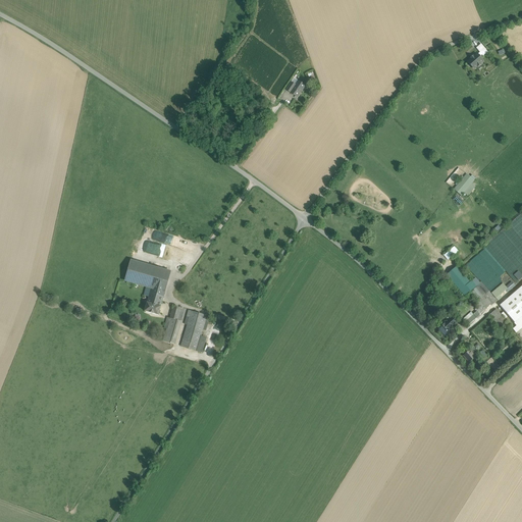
[(480,53),(477,54),(480,57),(482,55),(483,56),(488,52),(481,44),(476,48),(480,53)]
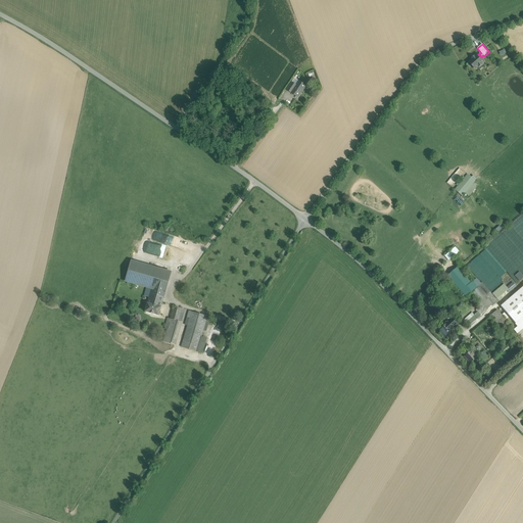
[(478,54),(475,57),(474,56),(472,58),(472,59),(469,62),(475,69),(478,66),(478,67),(481,64),(481,63),(484,61),(481,57),(478,54)]
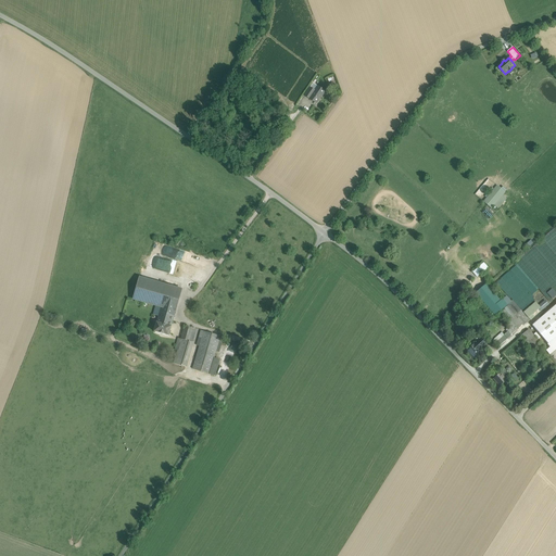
[(314,91),(310,99),(316,103),(325,91),(317,87),(314,91)]
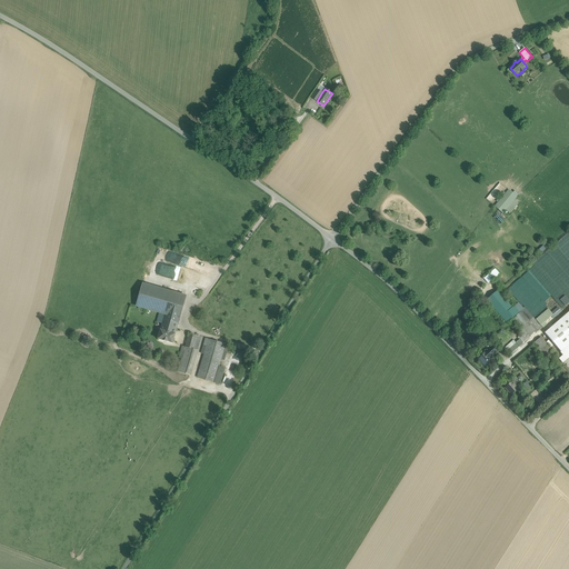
[(508,190),(495,206),(502,212),(505,210),(508,212),(517,202),(513,200),(518,195),(513,190),(511,192),(508,190)]
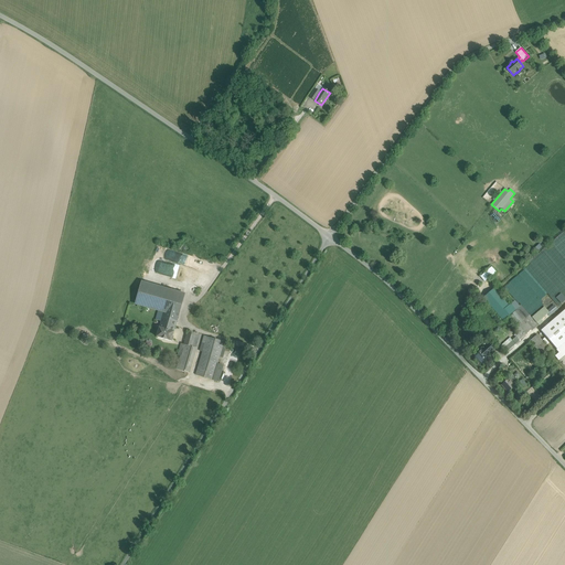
[(564,231),(524,266),(560,308),(564,301),(564,231)]
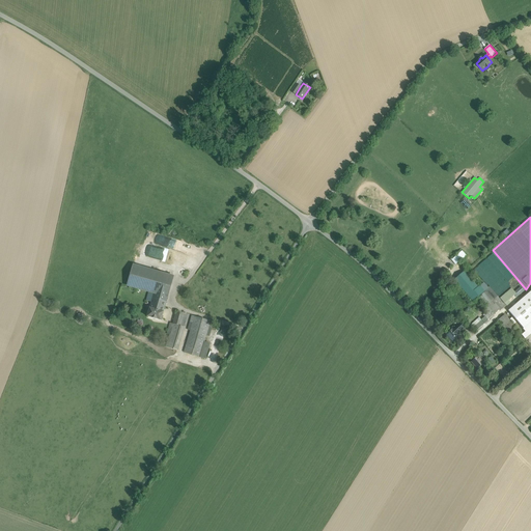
[(503,232),(505,235),(512,228),(509,225),(503,232)]
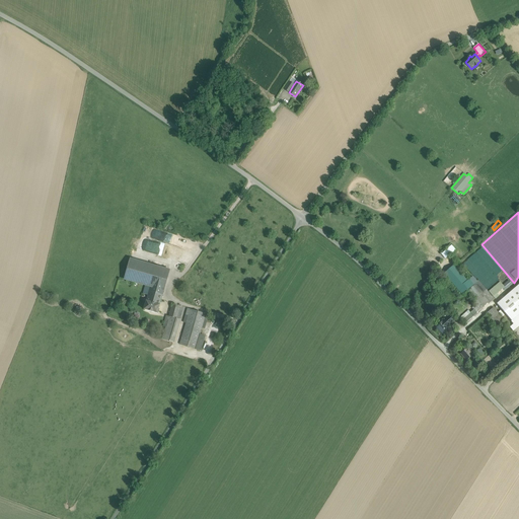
[(441,253),(445,258),(455,248),(452,244),(441,253)]
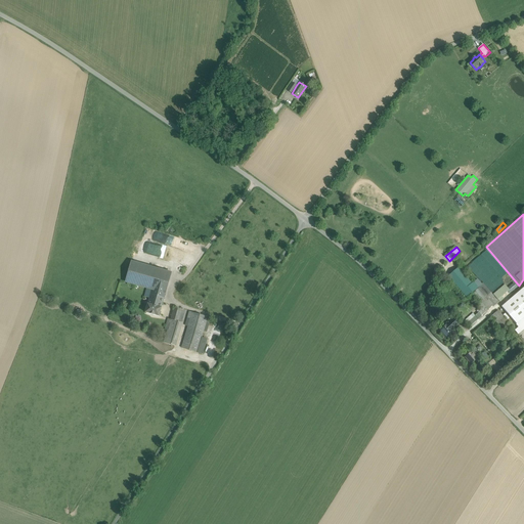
[(171,273),(132,262),(126,281),(147,288),(153,289),(150,295),(164,298),(171,273)]
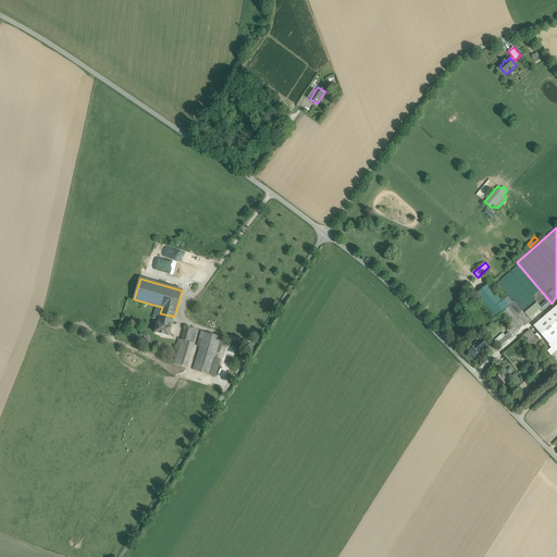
[(530,319),(524,313),(514,300),(510,304),(510,306),(504,311),(511,319),(506,323),(511,330),(510,331),(497,343),(500,346),(514,335),(519,331),(519,329),(522,326),(524,326),(531,320),(530,319)]
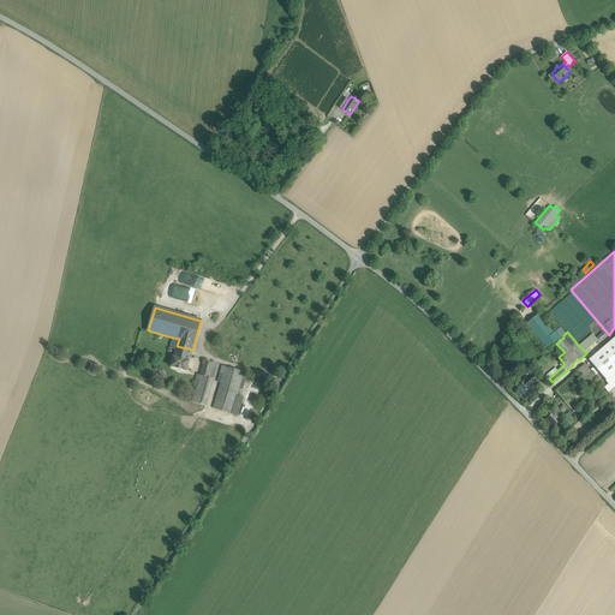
[(592,334),(579,346),(585,352),(589,348),(596,341),(598,340),(592,334)]
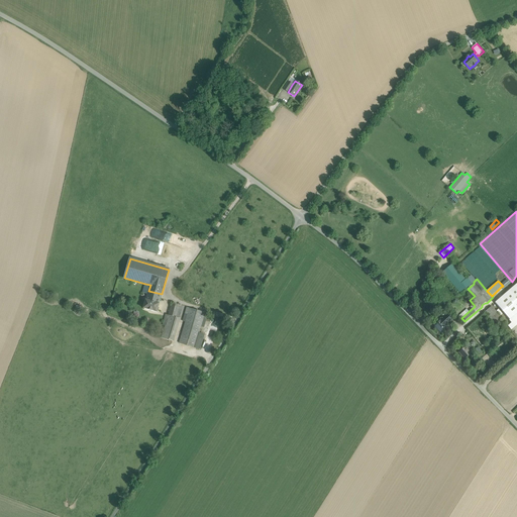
[(516,283),(495,303),(512,322),(509,326),(511,328),(516,322),(516,283)]
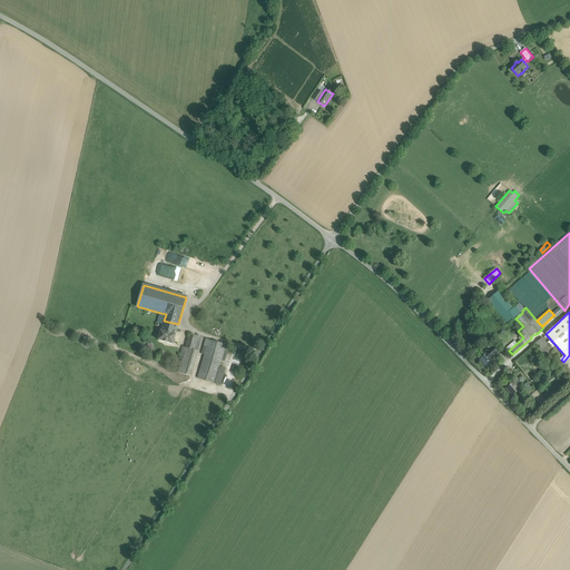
[(178,324),(164,321),(163,324),(160,331),(176,335),(178,324)]
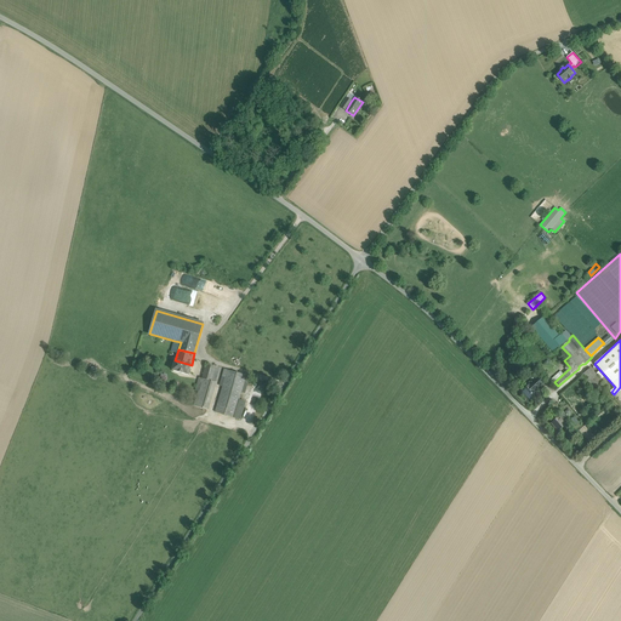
[(192,365),(175,360),(172,370),(188,375),(192,365)]
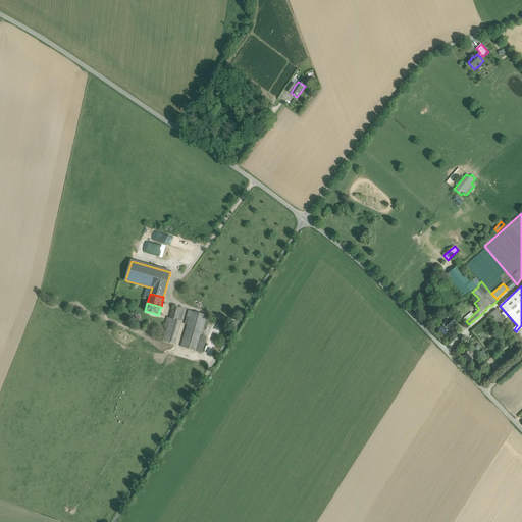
[(181,308),(173,306),(170,318),(177,320),(181,308)]
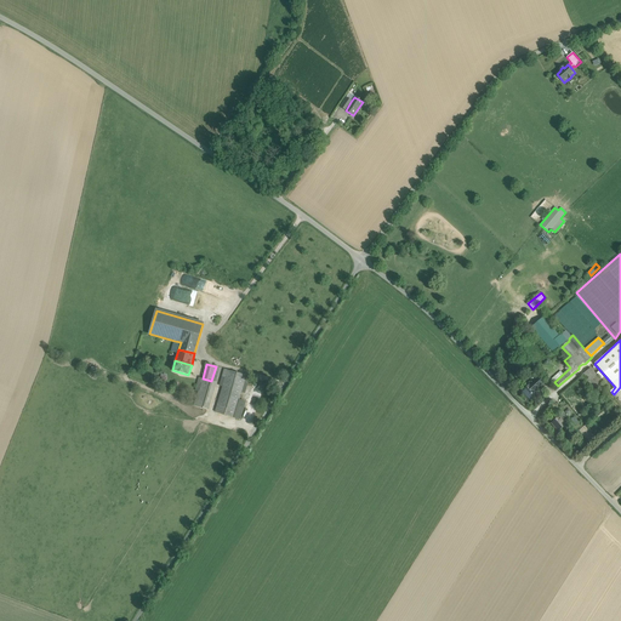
[(597,375),(591,368),(584,374),(582,372),(580,375),(598,397),(607,389),(602,385),(603,383),(597,375)]
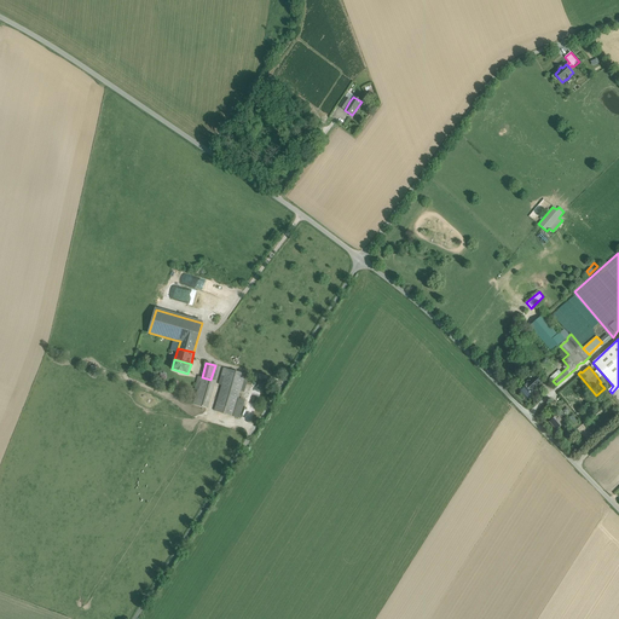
[(223,386),(214,411),(233,416),(238,399),(241,391),(246,375),(227,369),(223,386)]
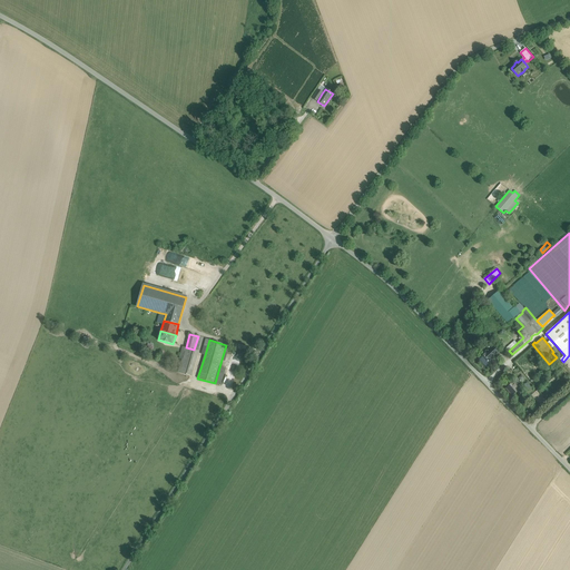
[(194,350),(186,347),(183,360),(178,373),(192,376),(198,351),(194,350)]
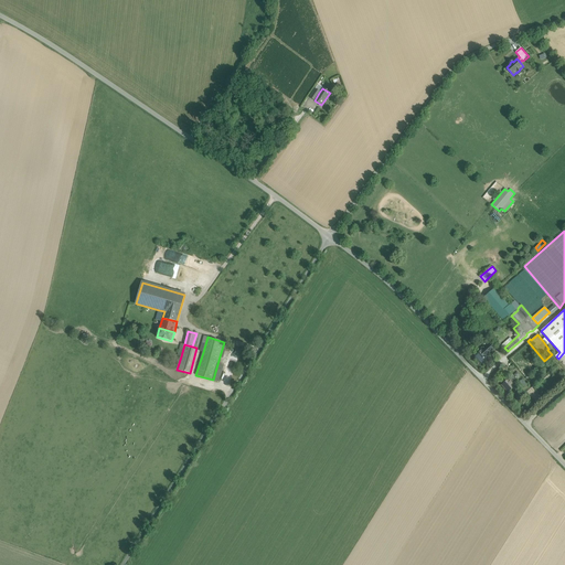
[(486,347),(482,350),(487,355),(491,352),(486,347)]
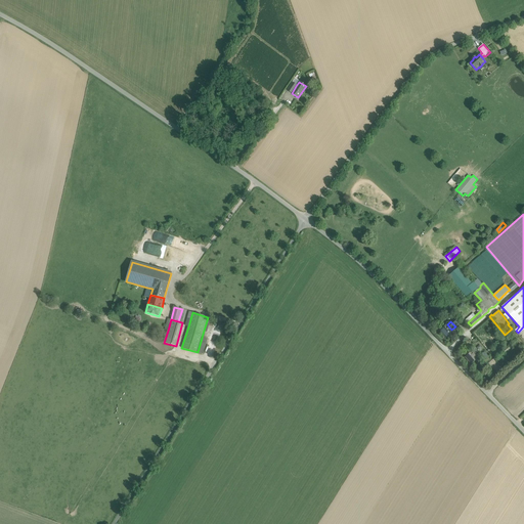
[(446,324),(440,331),(447,337),(453,332),(451,330),(447,324),(446,324)]
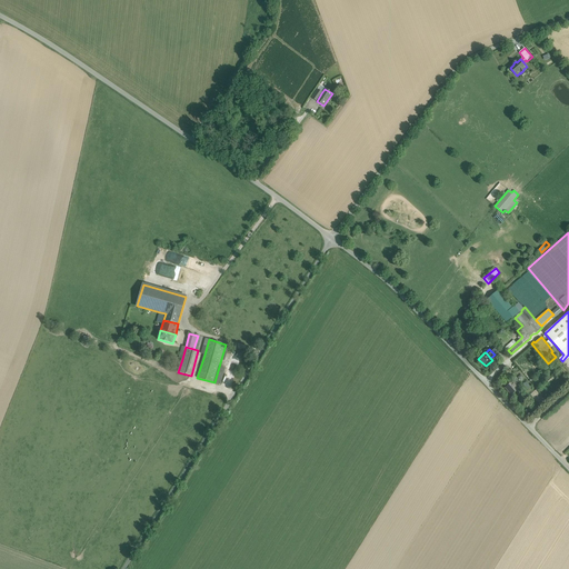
[(226,368),(219,367),(215,382),(221,385),(226,368)]
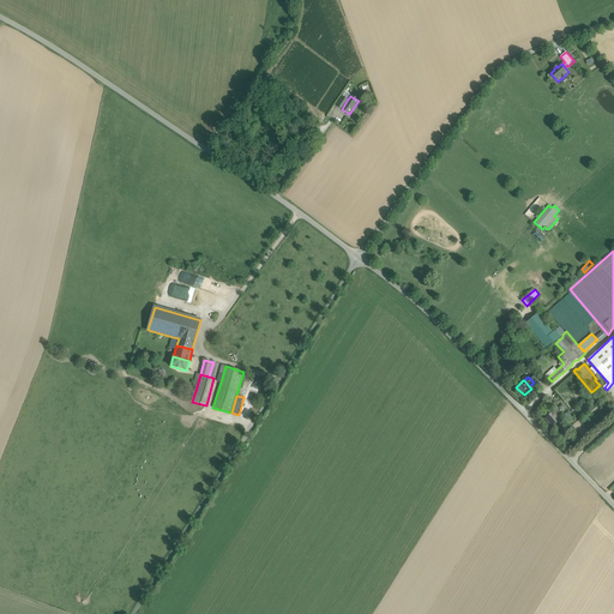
[(557,408),(552,413),(552,411),(545,419),(552,427),(559,420),(555,415),(560,411),(557,408)]
